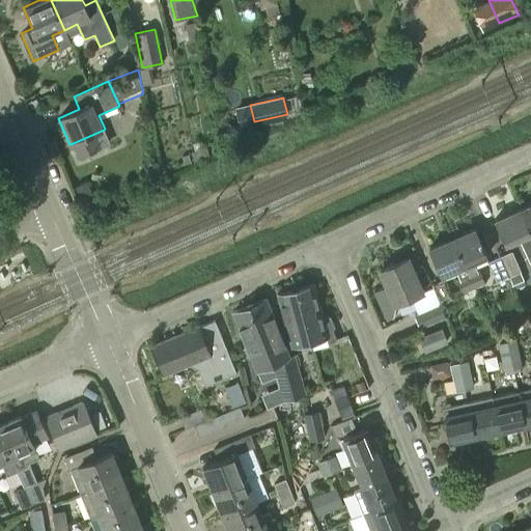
[(110,144),(104,130),(71,144),(77,158),(110,144)]
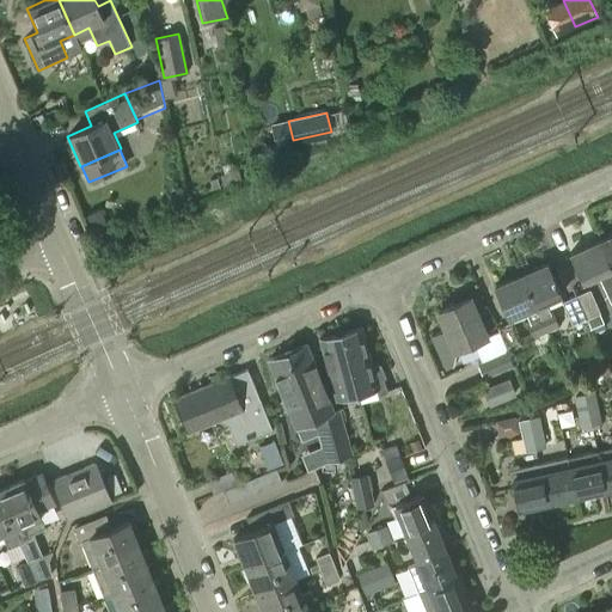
[(240,169),(236,170),(233,161),(224,165),(226,173),(221,175),(225,185),(243,179),(240,169)]
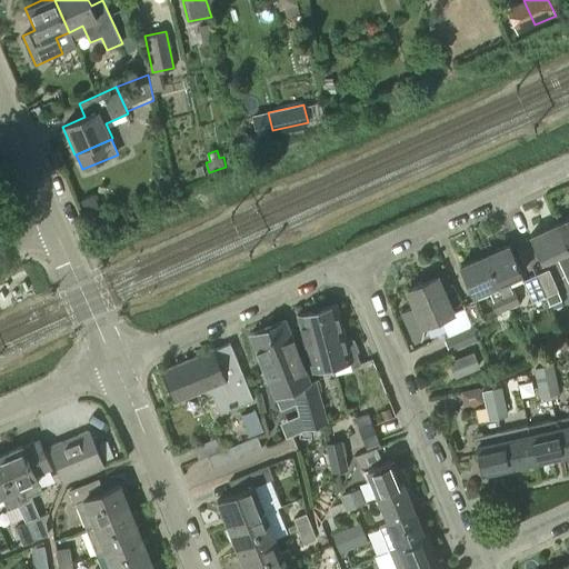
[(78,200),(90,230),(106,223),(92,195),(78,200)]
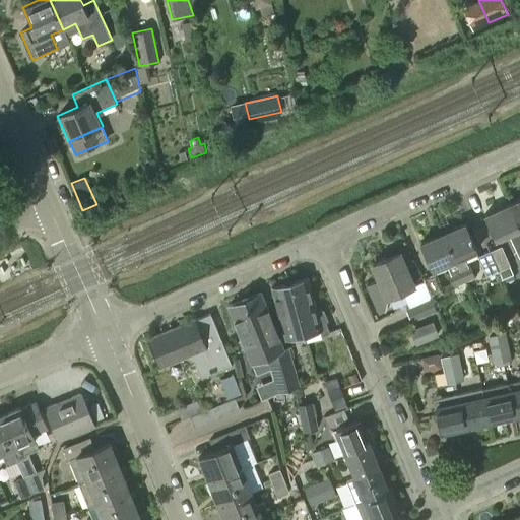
[(519,229),(519,232),(519,199),(509,204),(519,229)]
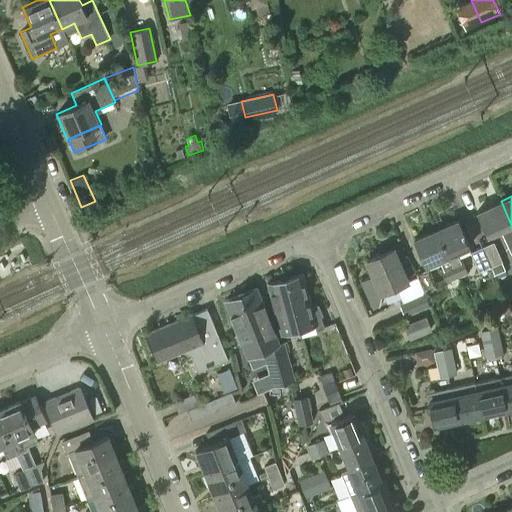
[(511,225),(501,201),(475,213),(485,236),(511,225)]
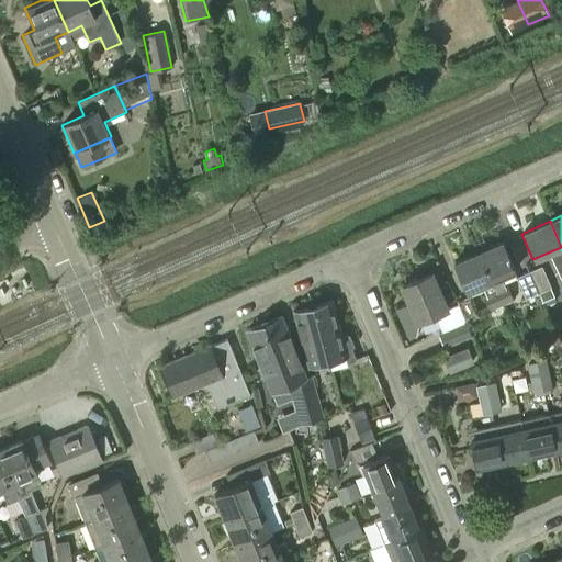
[(476,253),(501,304),(512,299),(501,276),(514,270),(502,242),(476,253)]
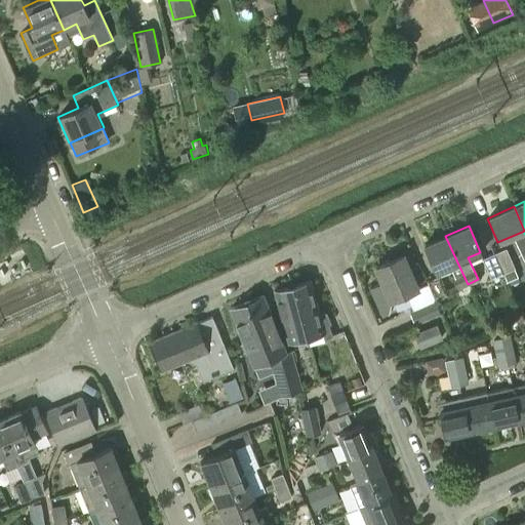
[(468,284),(445,236),(422,247),(435,273),(444,268),(454,290),(468,284)]
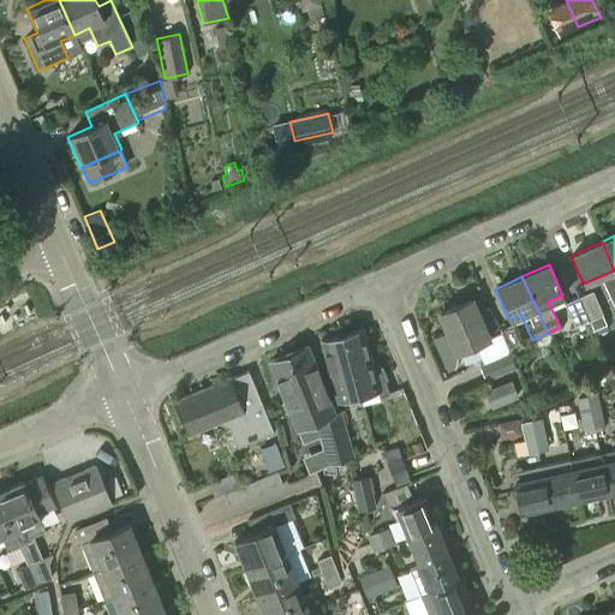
[(592,291),(578,297),(589,321),(603,315),(592,291)]
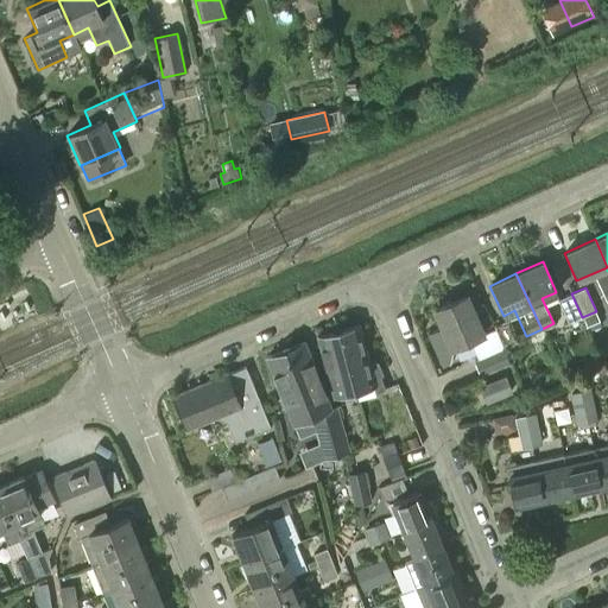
[(582,317),(571,293),(558,299),(568,323),(582,317)]
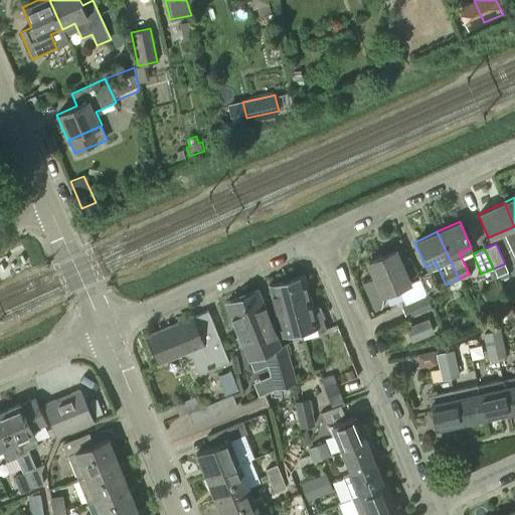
[(427,300),(419,278),(407,284),(394,250),(368,262),(374,277),(362,282),(374,309),(380,307),(383,295),(397,288),(404,304),(401,306),(407,318),(432,308),(427,300)]
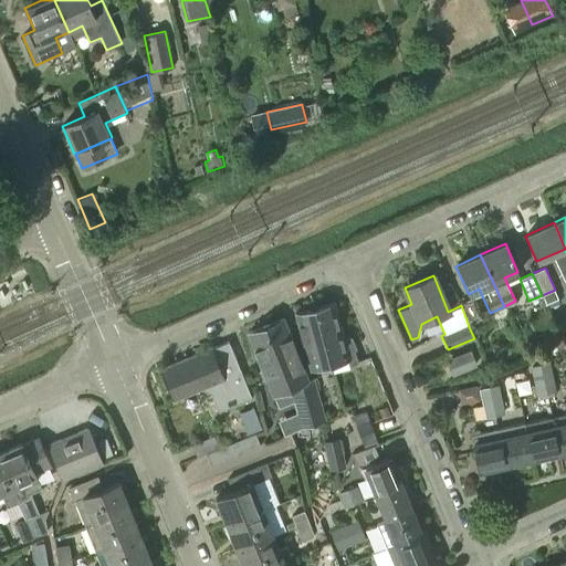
[(461,305),(470,329),(484,323),(482,316),(481,316),(473,297),(460,303),(461,305)]
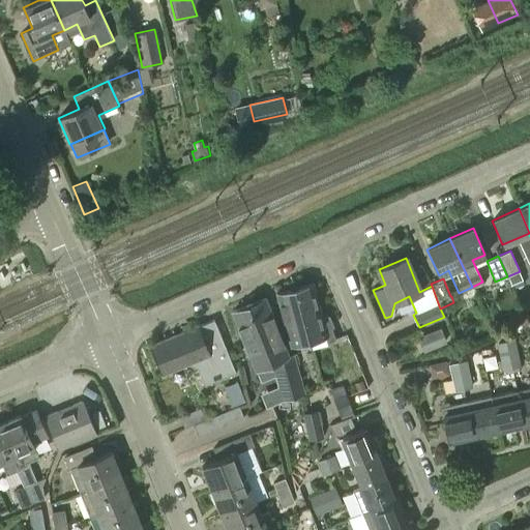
[(295,288),(308,341),(326,335),(328,342),(335,339),(332,327),(334,326),(329,314),(322,316),(313,283),(295,288)]
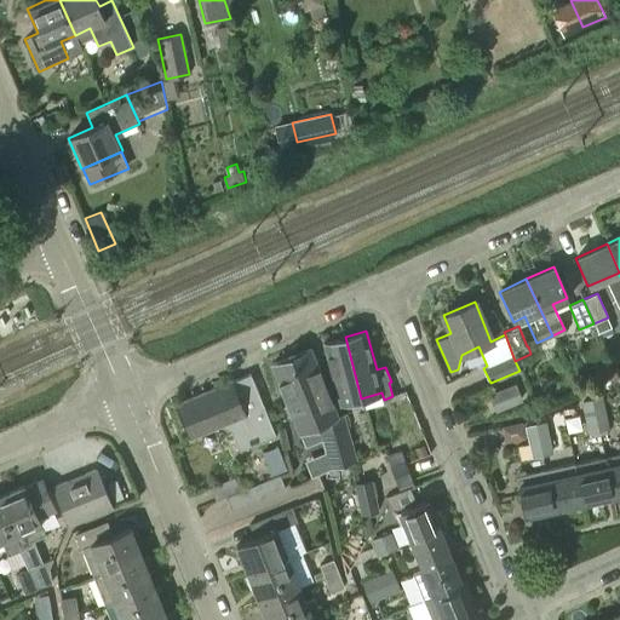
[(361,399),(345,337),(323,343),(340,403),(351,401),(352,408),(363,406),(361,399)]
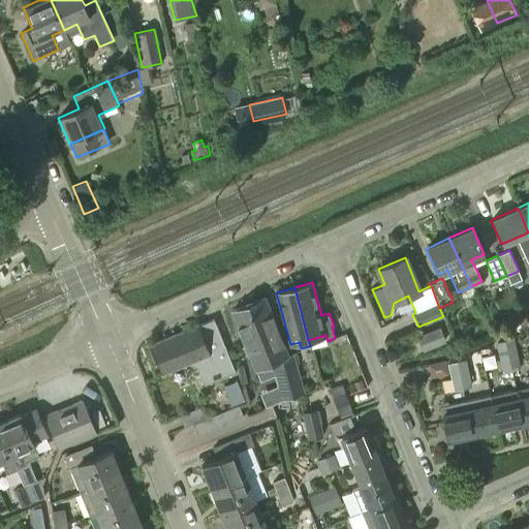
[(274,371),(282,400),(303,395),(292,353),(288,355),(265,297),(248,304),(272,363),(274,371)]
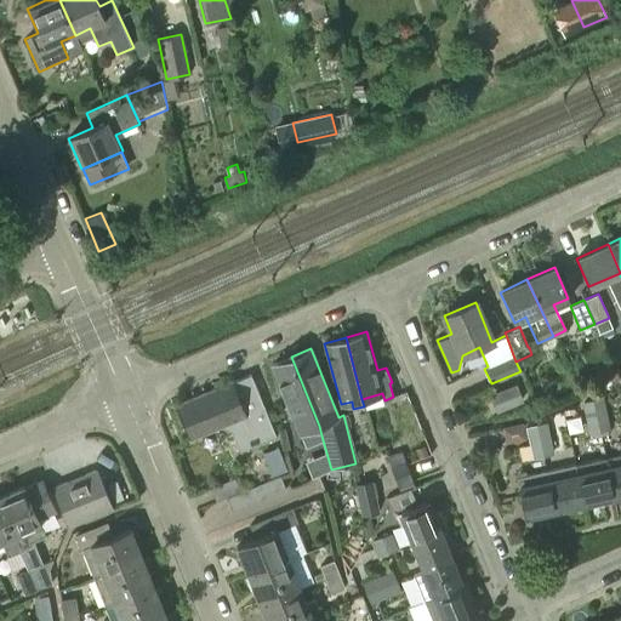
[(291,357),(272,364),(301,433),(319,426),(291,357)]
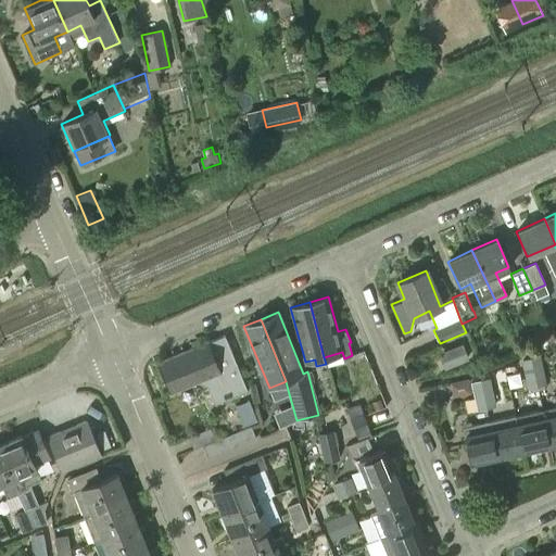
[(159,362),(172,391),(198,380),(205,384),(214,404),(247,391),(224,336),(207,342),(159,362)]
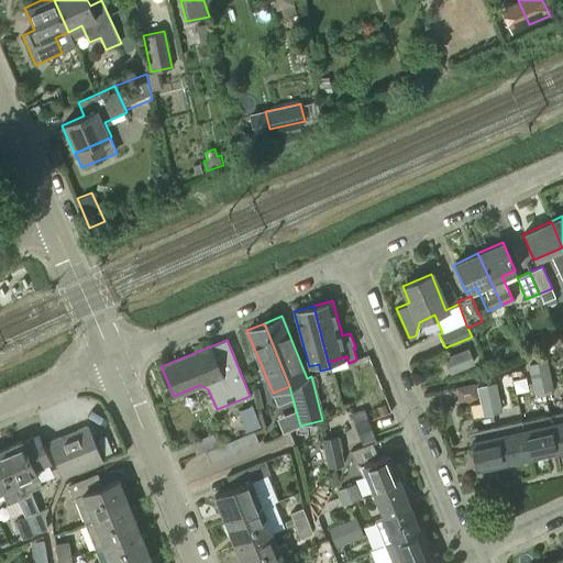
[(444,357),(450,372),(473,362),(467,349),(444,357)]
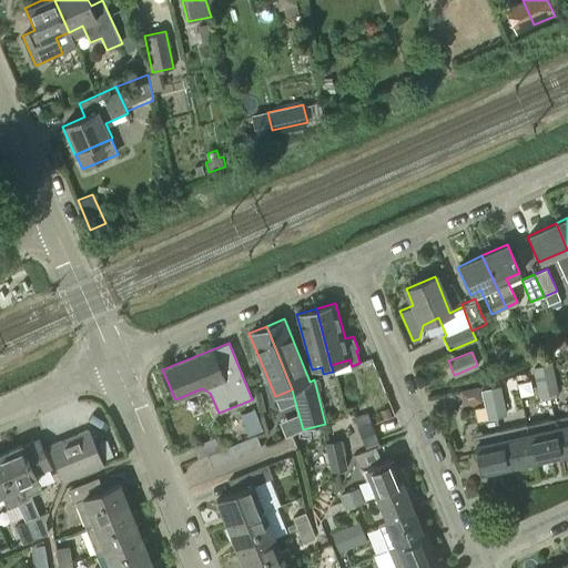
[(545,384),(553,382),(549,365),(533,368),(536,381),(543,379),(545,384)]
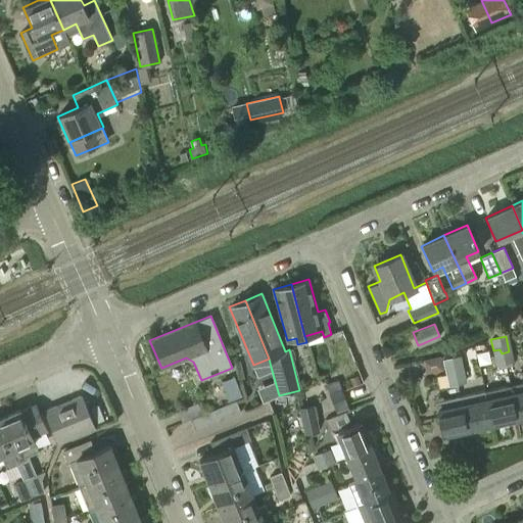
[(512,363),(509,351),(502,353),(500,349),(493,350),(496,366),(512,363)]
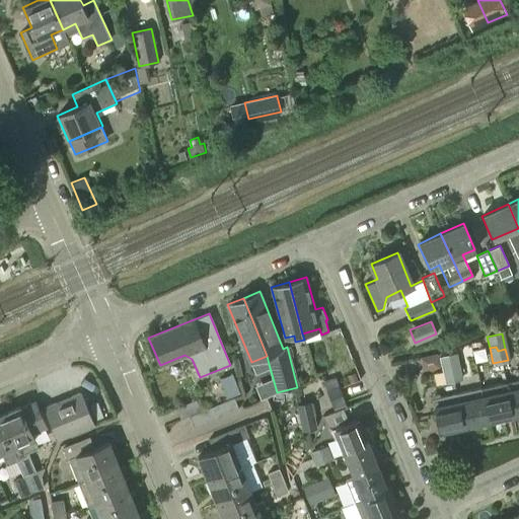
[(439,366),(436,354),(420,358),(422,367),(426,369),(439,366)]
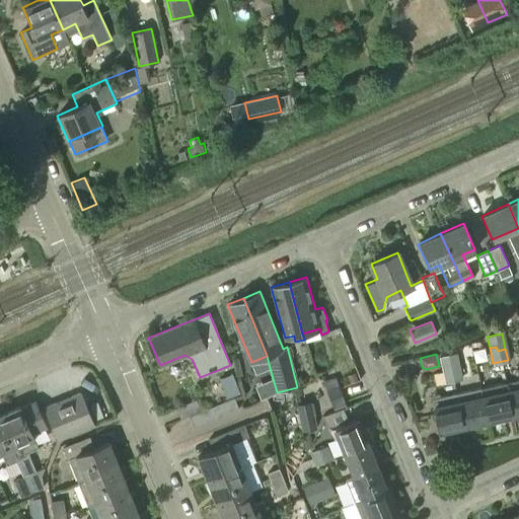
[(450,370),(457,368),(454,354),(439,357),(442,368),(449,366),(450,370)]
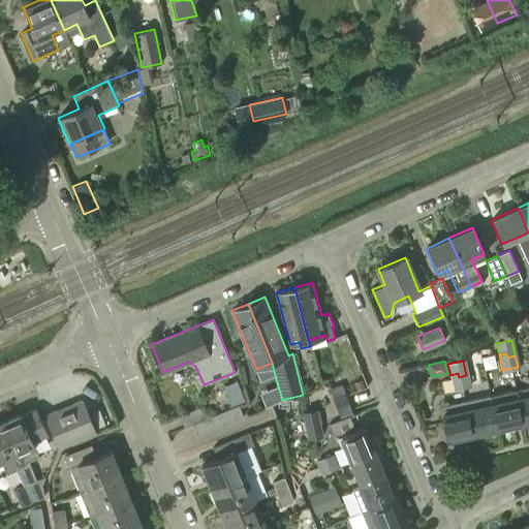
[(469,387),(466,375),(459,377),(458,373),(450,375),(454,391),(469,387)]
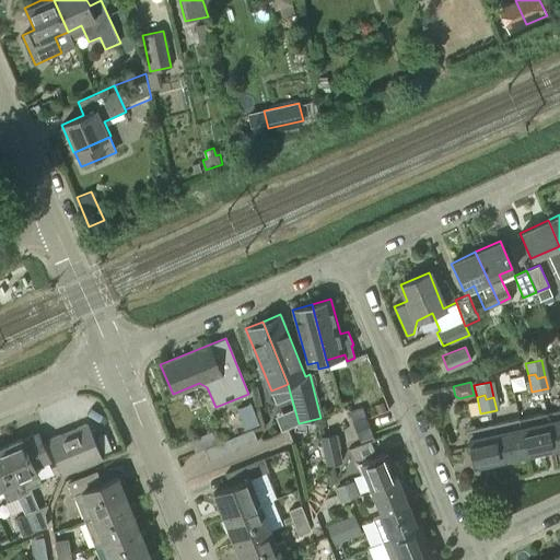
[(386,408),(383,400),(375,404),(378,412),(386,408)]
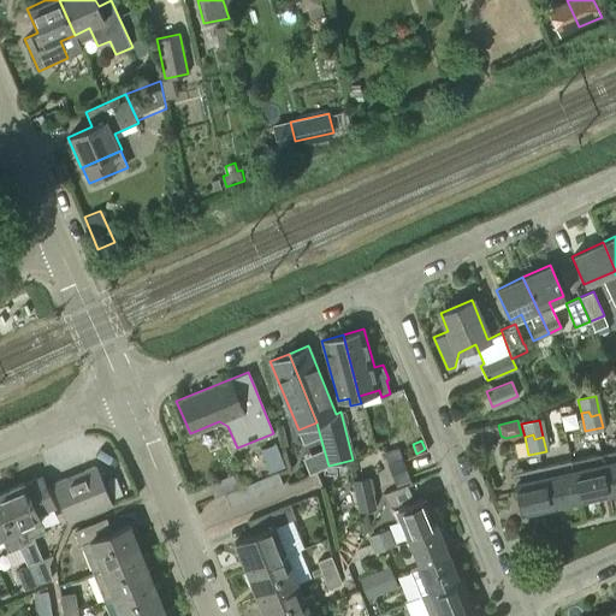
[(276,443),(261,449),(270,472),(285,466),(276,443)]
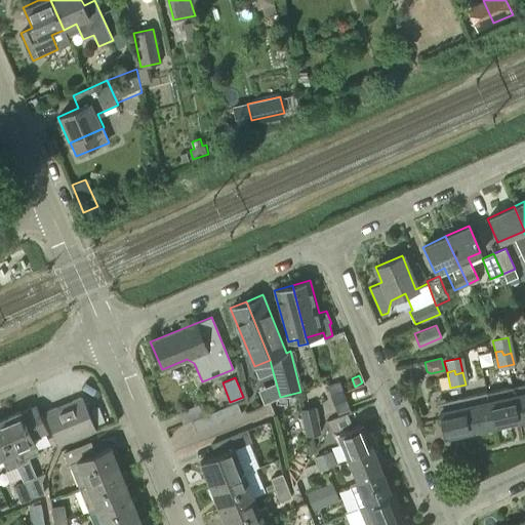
[(524,417),(524,384),(512,387),(519,418),(524,417)]
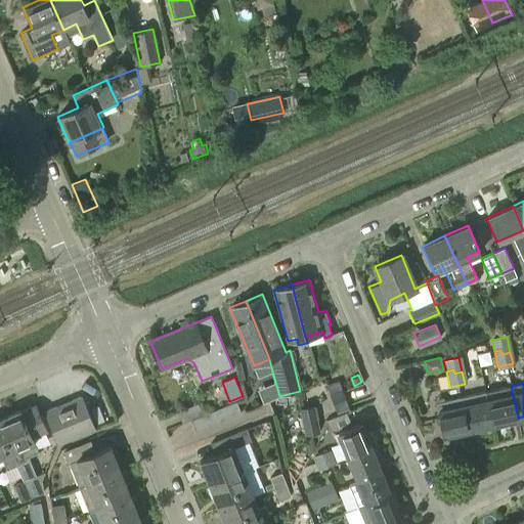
[(518,418),(511,386),(486,392),(493,424),(518,418)]
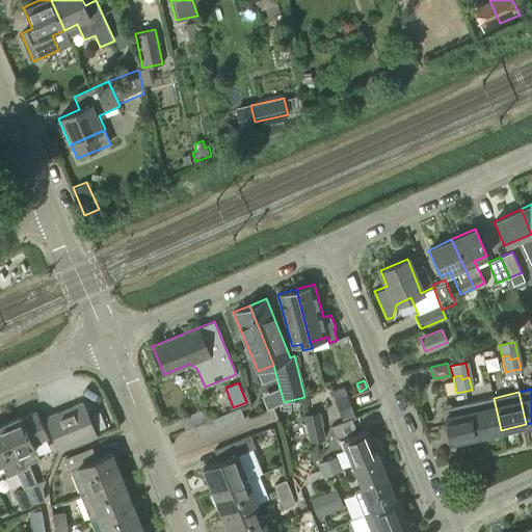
[(342,416),(353,411),(347,394),(336,398),(338,406),(342,416)]
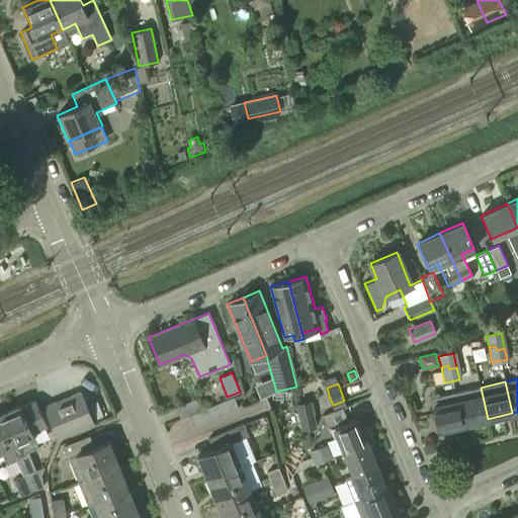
[(488,419),(481,387),(456,393),(463,424),(488,419)]
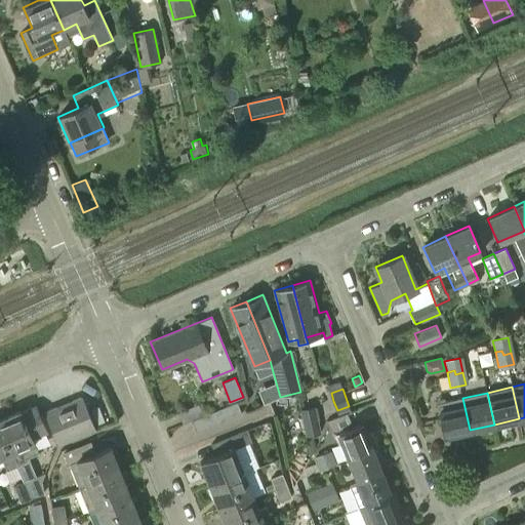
[(82,398),(58,407),(45,412),(58,444),(94,429),(82,398)]
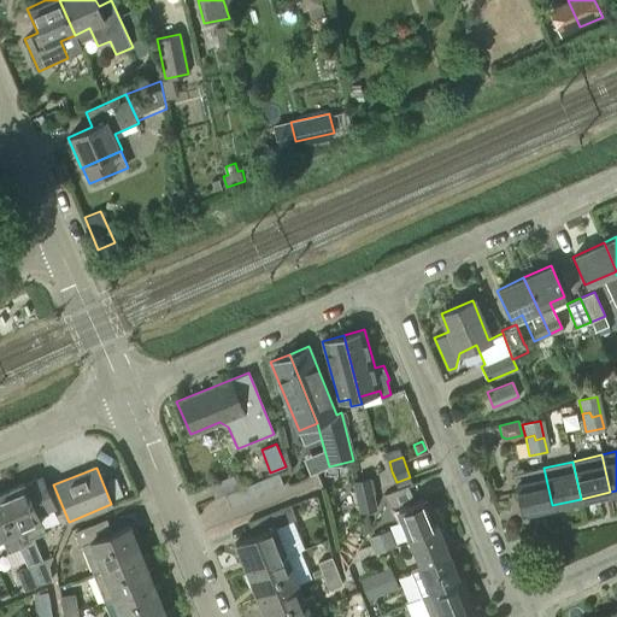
[(552,505),(544,468),(513,474),(522,513),(523,512),(523,511),(552,505)]
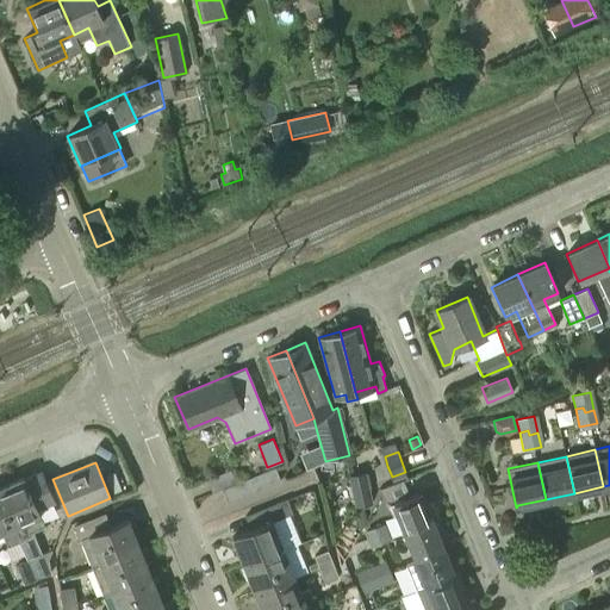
[(248,478),(254,491),(280,480),(275,467),(248,478)]
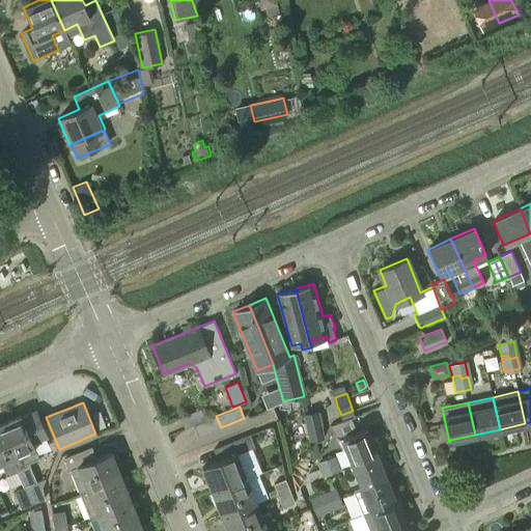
[(18,416),(0,423),(0,438),(15,472),(26,467),(25,464),(42,455),(37,446),(42,445),(39,441),(49,437),(36,409),(19,417),(18,416)]
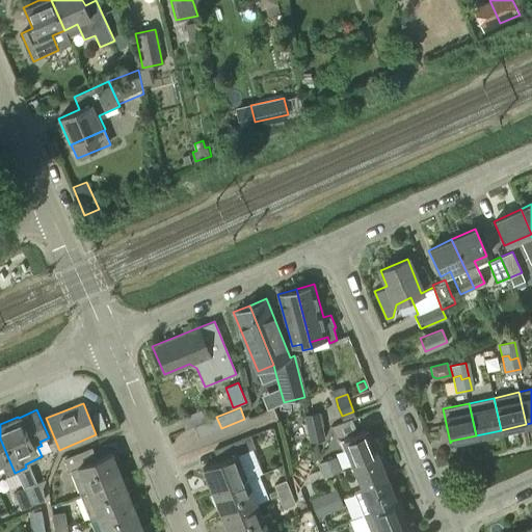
[(324,439),(322,430),(318,410),(304,413),(311,443),(324,439)]
